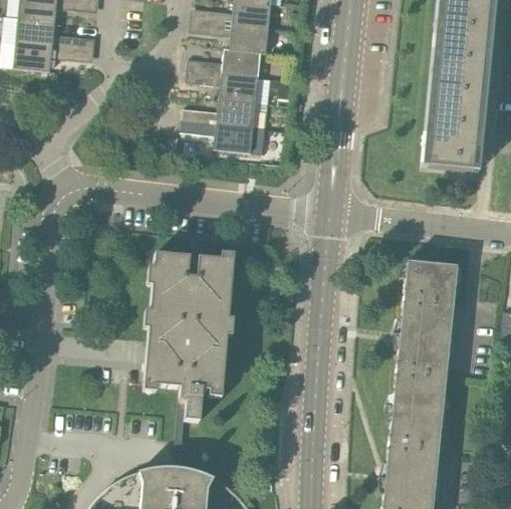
[(21,0),(20,16),(56,20),(58,7),(77,9),(78,0),(21,0)]
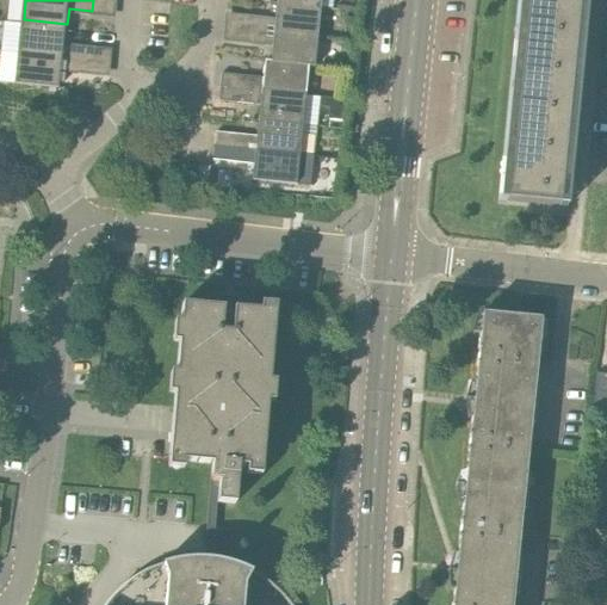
[(280,0),(278,14),(277,28),(320,34),(323,4),(291,0),(280,0)]
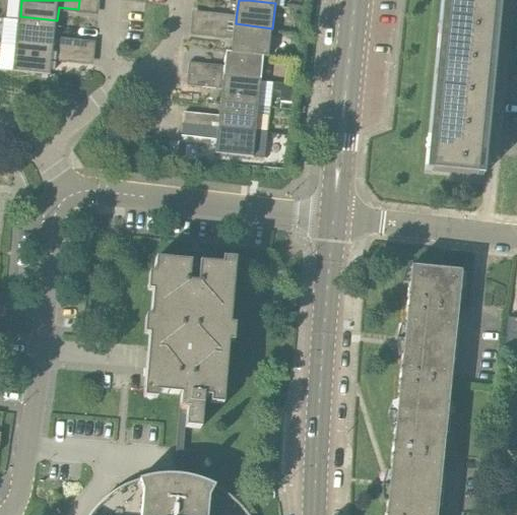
[(449,0),(434,168),(477,172),(494,0),(449,0)]
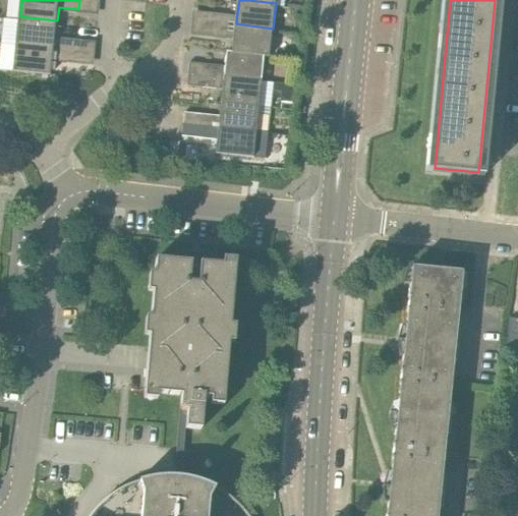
[(218,10),(217,21),(230,23),(231,12),(218,10)]
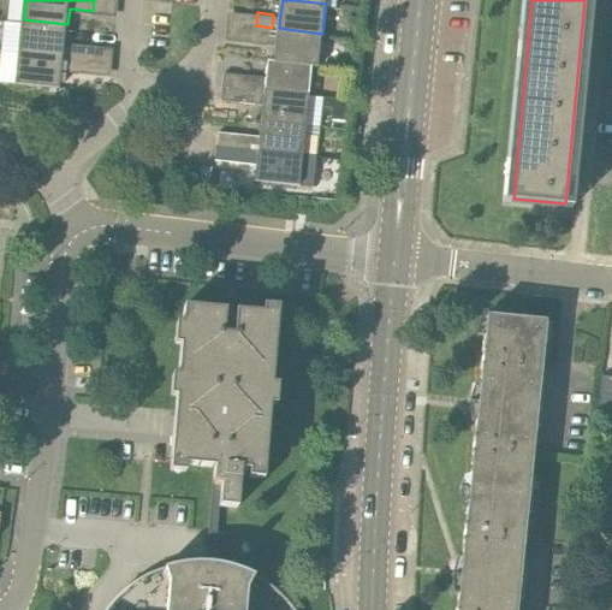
[(66,41),(67,24),(24,19),(21,48),(65,53),(71,54),(88,57),(89,43),(66,41)]
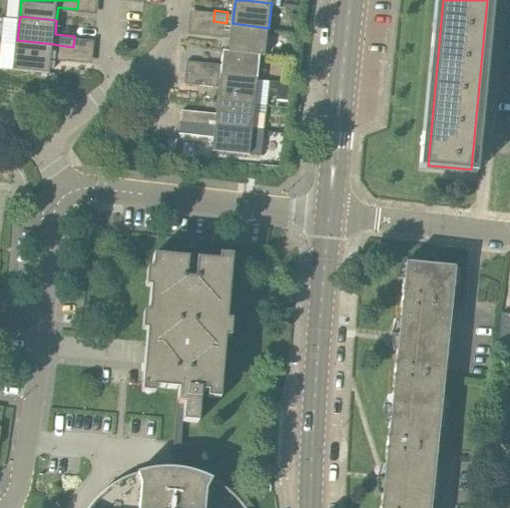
[(225,35),(226,23),(213,21),(211,33),(225,35)]
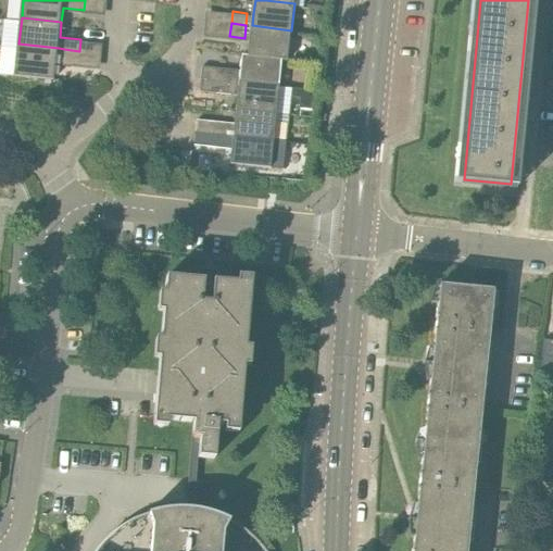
[(291,30),(252,25),(251,39),(249,52),(284,57),(289,58),(291,30)]
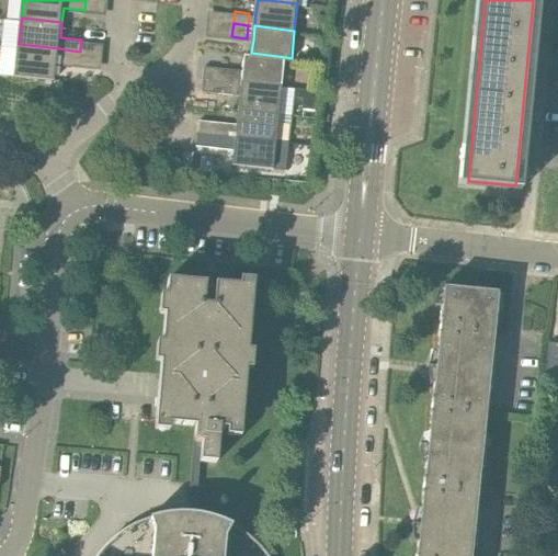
[(56,77),(57,61),(58,54),(59,48),(19,44),(7,44),(3,72),(15,74),(56,77)]
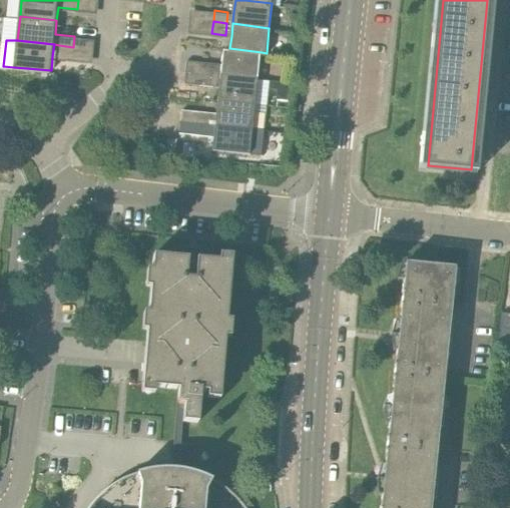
[(72,58),(73,47),(59,45),(58,57),(72,58)]
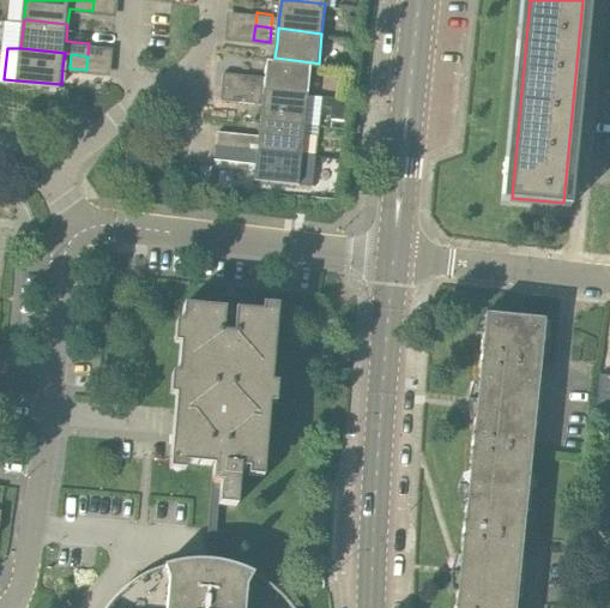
[(313,62),(275,58),(269,58),(267,74),(227,70),(225,83),(259,86),(266,88),(309,92),(313,62)]
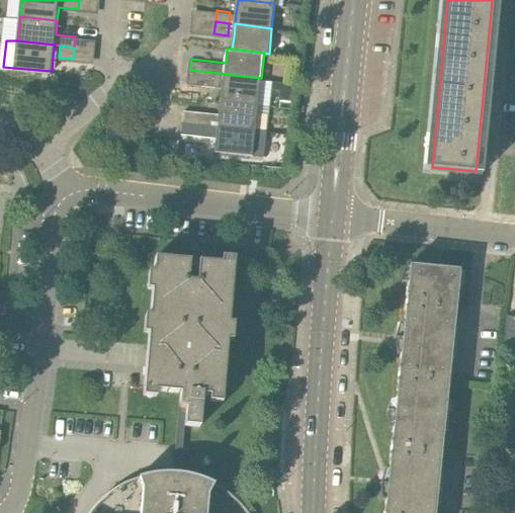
[(219,73),(190,70),(188,82),(210,84),(218,85),(219,73)]
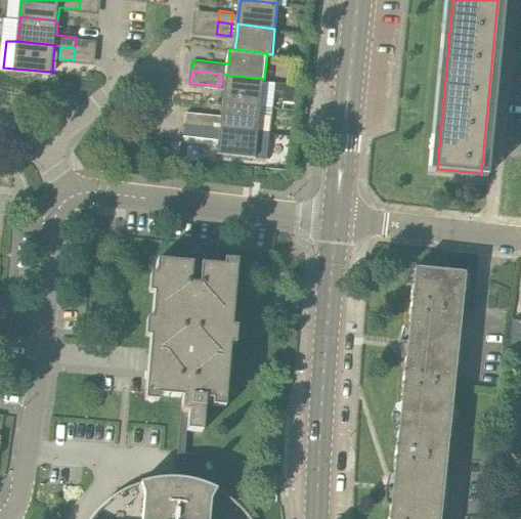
[(227,75),(226,86),(224,99),(262,103),(264,84),(264,79),(227,75)]
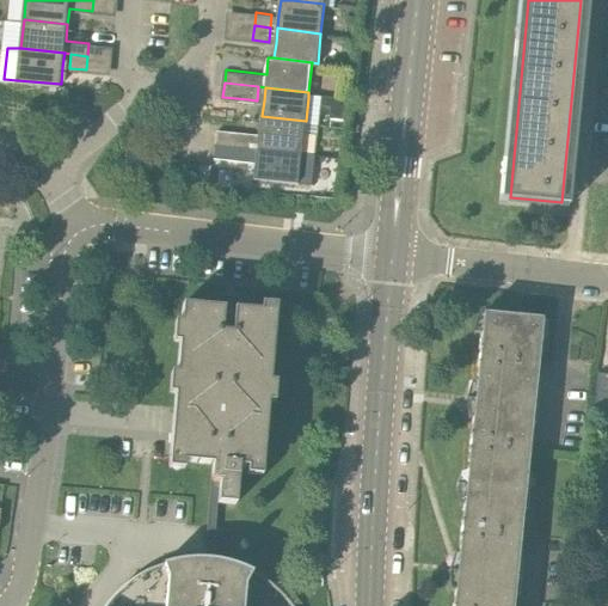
[(348,95),(333,95),(326,93),(325,99),(333,101),(332,115),(345,116),(348,95)]
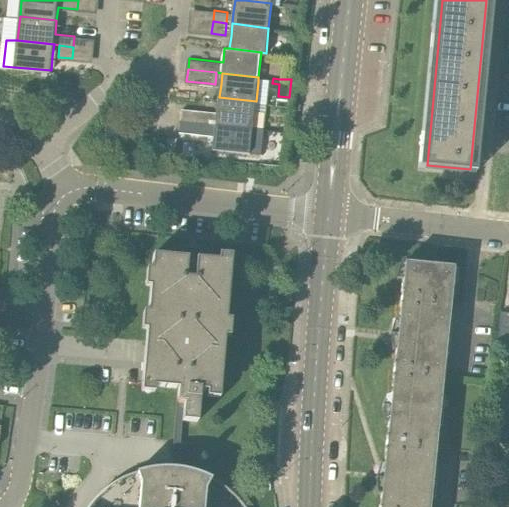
[(219,97),(218,111),(217,118),(217,122),(253,126),(256,101),(219,97)]
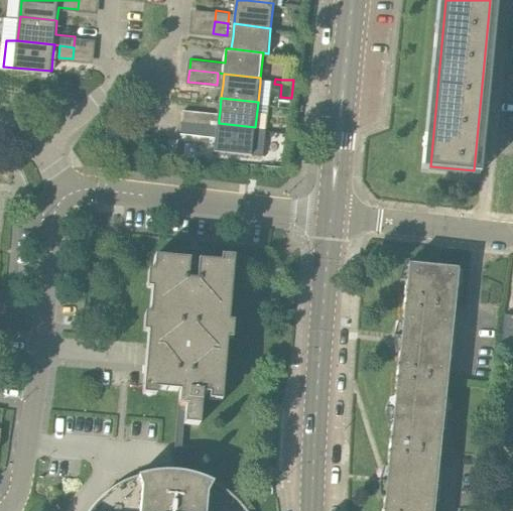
[(184,108),(183,119),(213,122),(214,112),(184,108)]
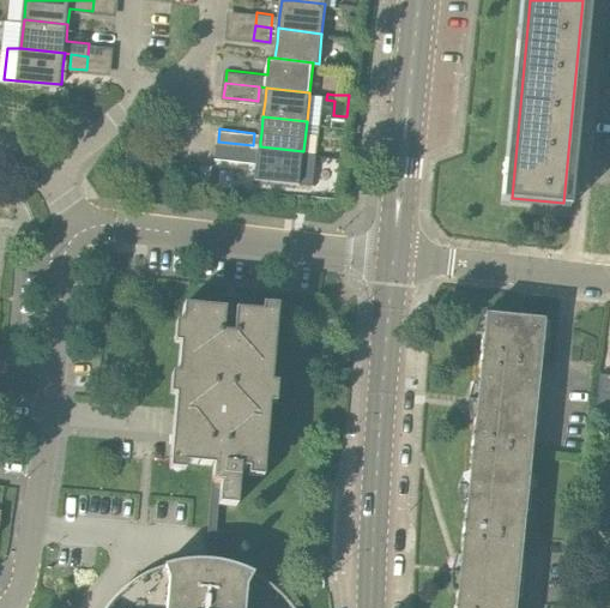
[(253,146),(253,145),(218,142),(217,156),(259,161),(257,178),(300,182),(303,151),(260,146),(253,146)]
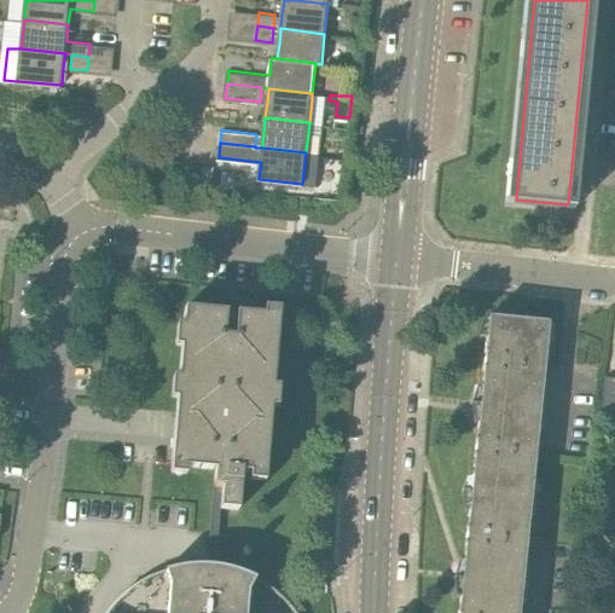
[(226,562),(220,561),(224,504),(242,505),(245,467),(255,468),(255,462),(270,462),(274,400),(271,399),(272,382),(277,382),(282,317),(268,316),(268,310),(241,307),(238,331),(228,331),(230,306),(189,302),(186,323),(190,323),(189,340),(185,340),(183,376),(186,376),(184,393),(180,393),(179,408),(175,455),(197,456),(196,463),(219,464),(213,530),(210,560),(203,560),(197,560),(190,561),(184,561),(177,564),(170,565),(163,567),(157,570),(151,572),(145,576),(139,579),(135,582),(131,585),(126,590),(121,594),(116,599),(111,605),(108,609),(104,612),(249,612),(251,587),(257,574),(259,573),(253,570),(245,567),(239,565),(232,564),(226,562)]
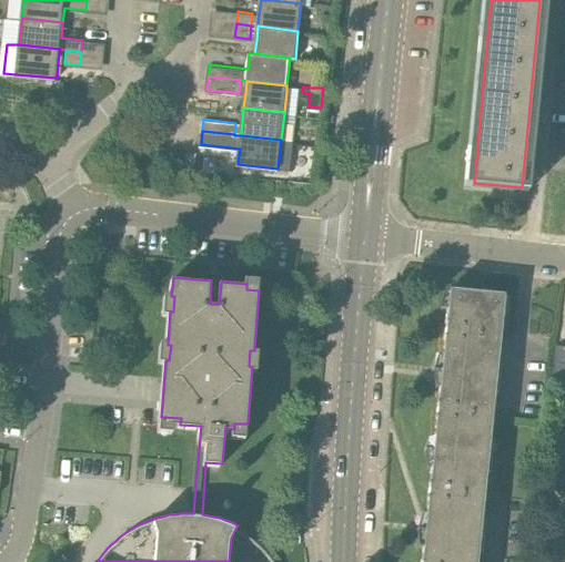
[(506,293),(452,286),(443,367),(498,373),(506,293)]
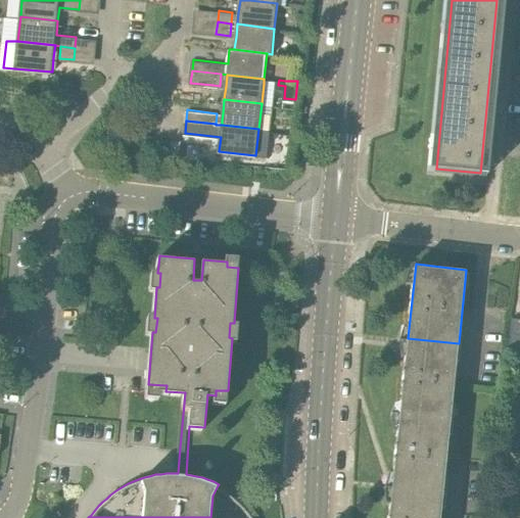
[(519,316),(513,316),(509,346),(519,348),(519,316)]
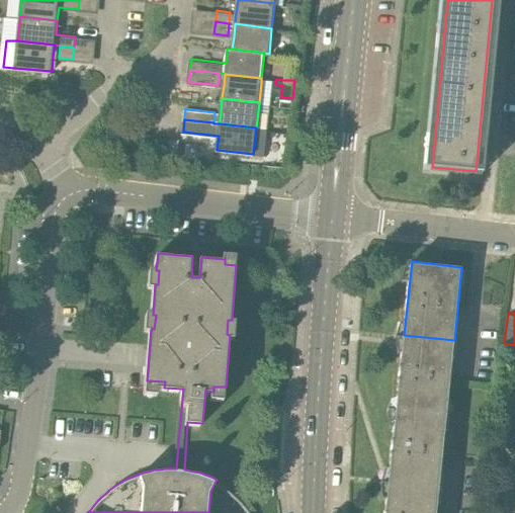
[(404,335),(397,402),(447,409),(454,340),(404,335)]
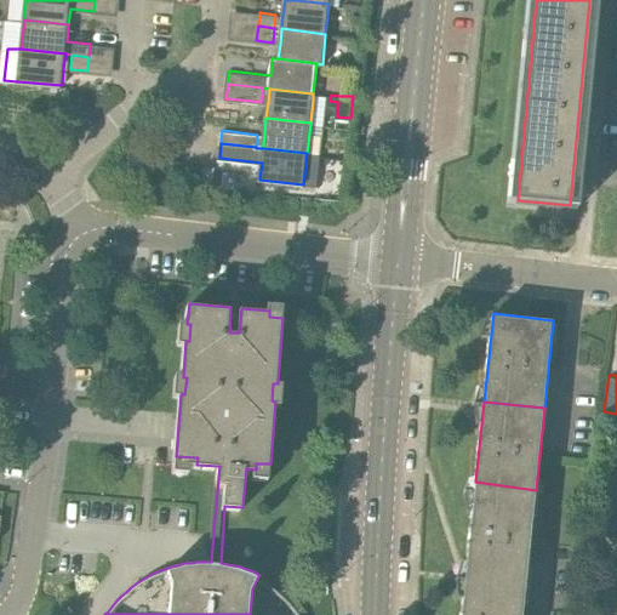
[(536,490),(475,482),(466,580),(525,587),(536,490)]
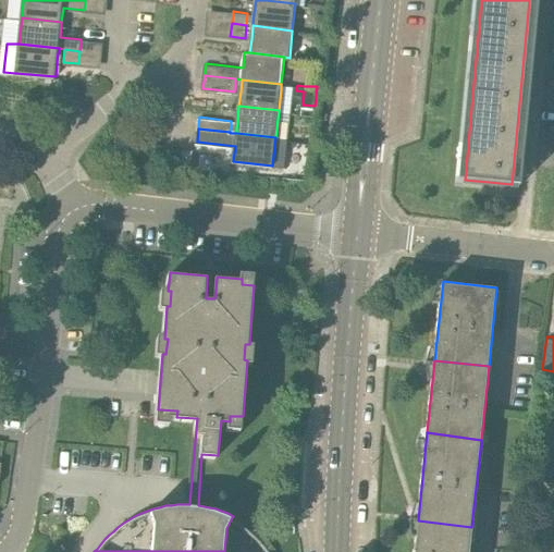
[(469,551),(471,528),(418,520),(414,551),(469,551)]
